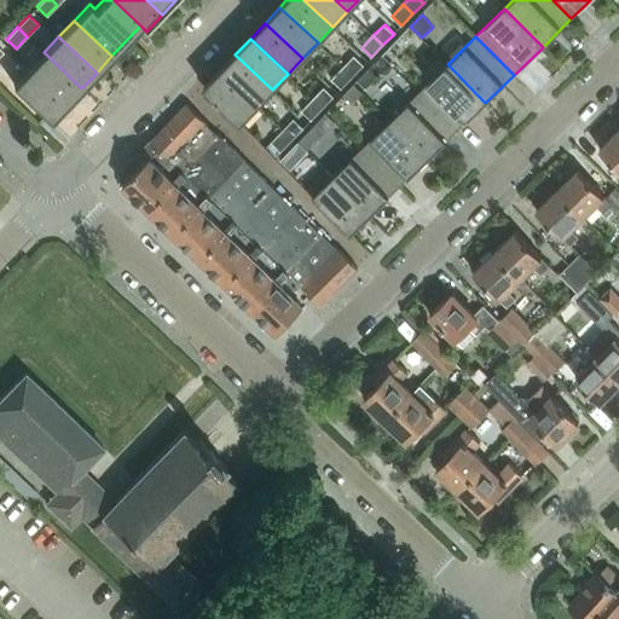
[(67,104),(81,88),(44,52),(28,68),(67,104)]
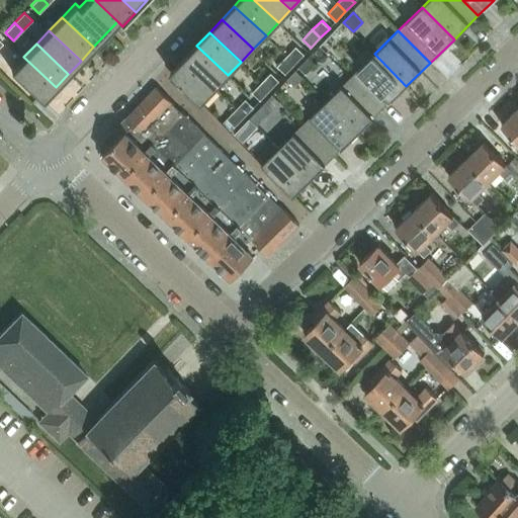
[(196,46),(184,59),(216,88),(228,75),(196,46)]
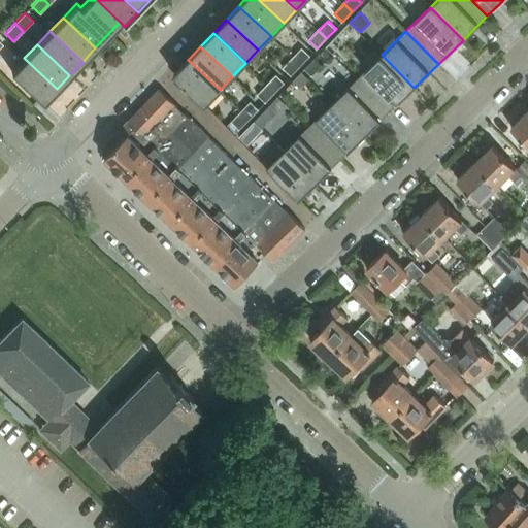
[(292,57),(301,65),(310,56),(302,47),(292,57)]
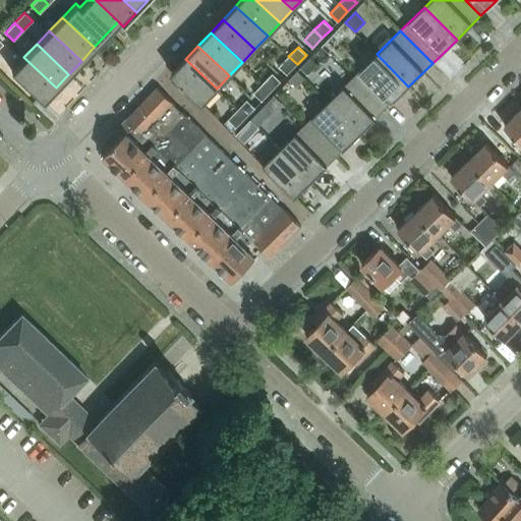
[(377,54),(352,78),(384,110),(408,87),(377,54)]
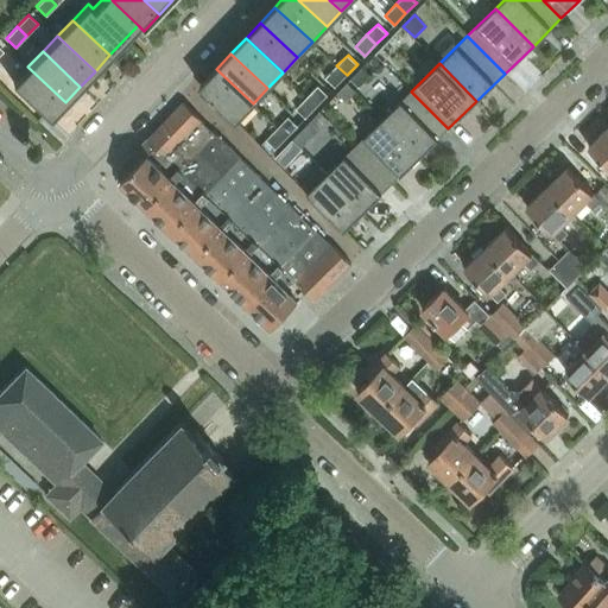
[(335,87),(347,75),(336,65),(325,77),(335,87)]
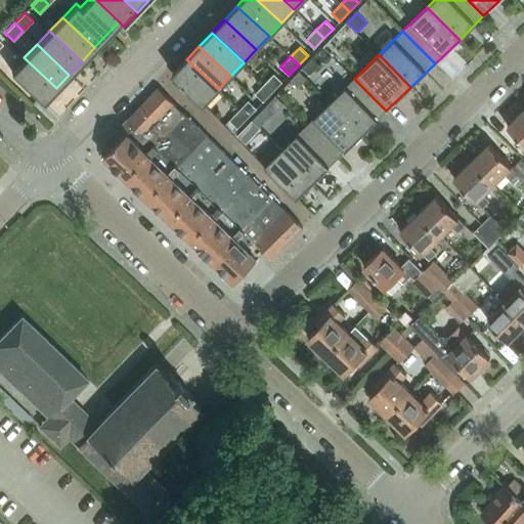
[(43,101),(56,88),(24,57),(10,71),(43,101)]
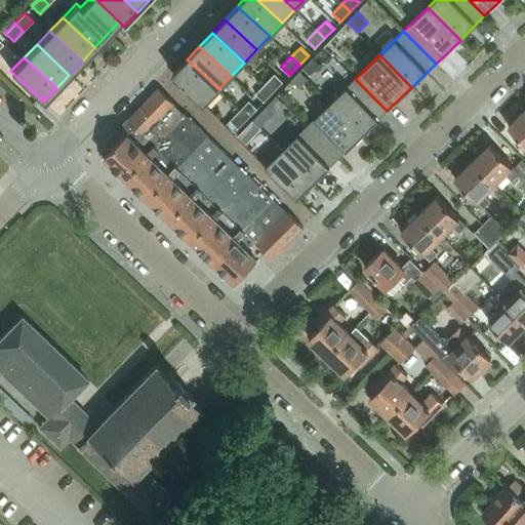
[(313,58),(304,68),(311,75),(320,65),(313,58)]
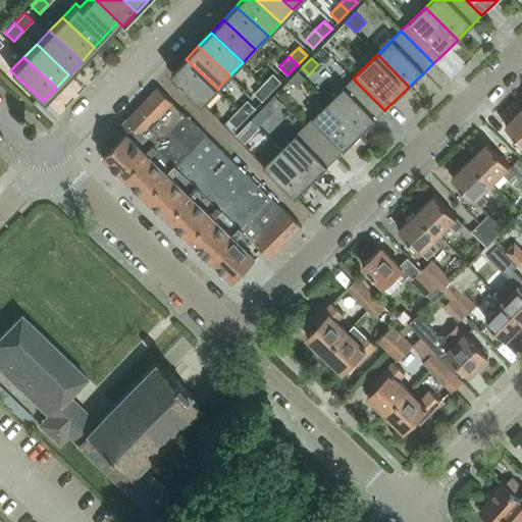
[(172,72),(183,83),(204,103),(217,89),(186,59),(172,72)]
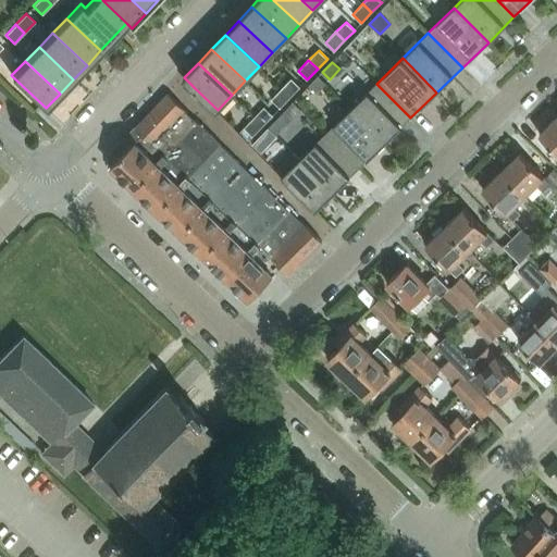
[(319,75),(309,85),(317,93),(326,83),(319,75)]
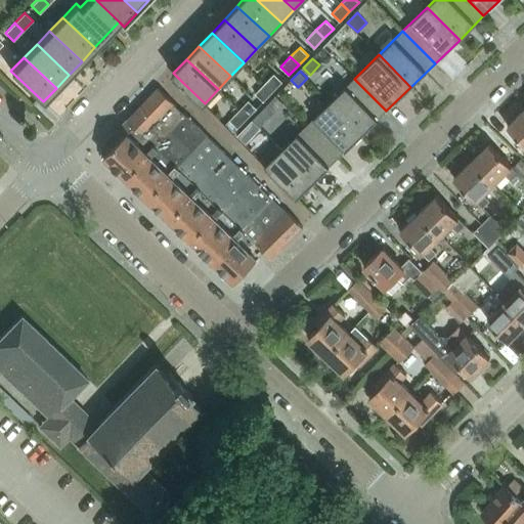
[(274,74),(265,83),(273,91),(282,82),(274,74)]
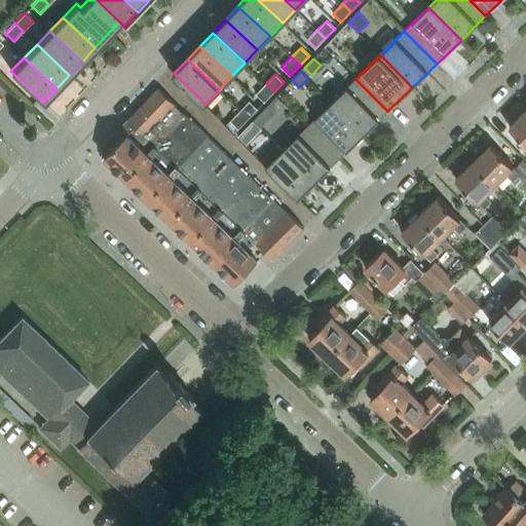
[(355,79),(331,103),(364,136),(387,111),(355,79)]
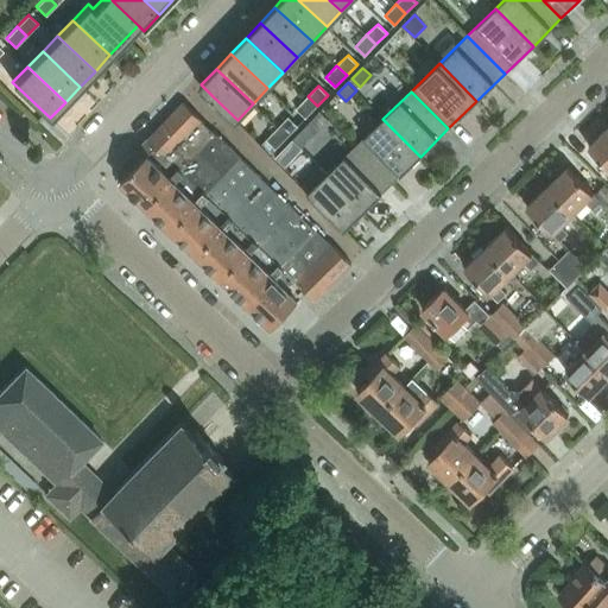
[(317,106),(308,96),(296,108),(305,118),(317,106)]
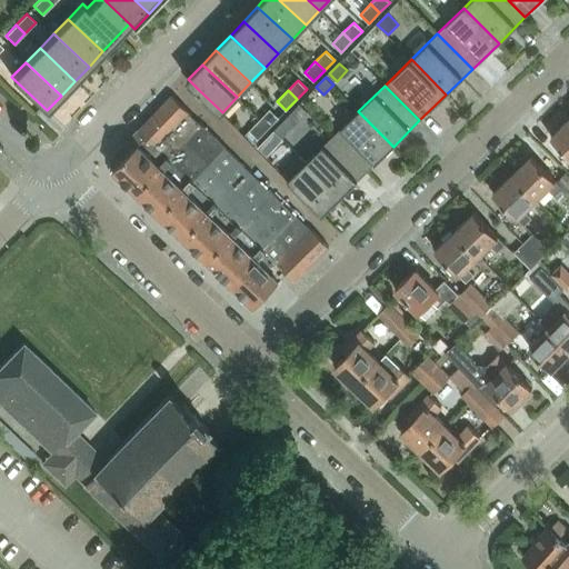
[(137,192),(202,125),(171,96),(112,158),(113,160),(115,169),(113,170),(137,192)]
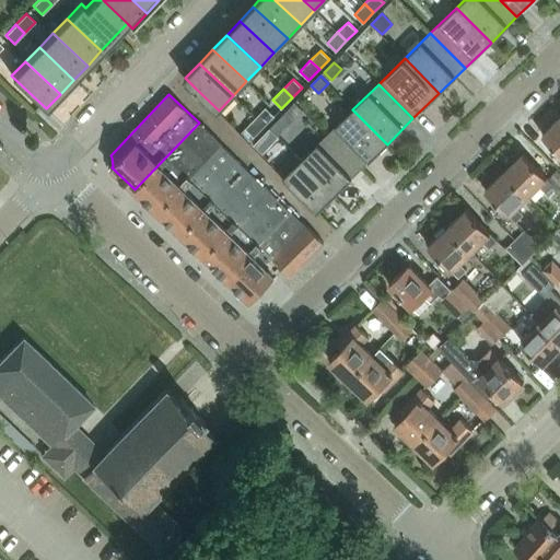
[(303,109),(295,102),(270,128),(278,136),(303,109)]
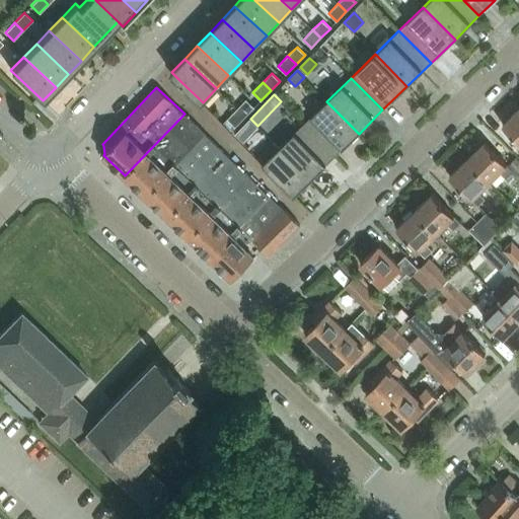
[(246,99),(237,108),(245,117),(254,107),(246,99)]
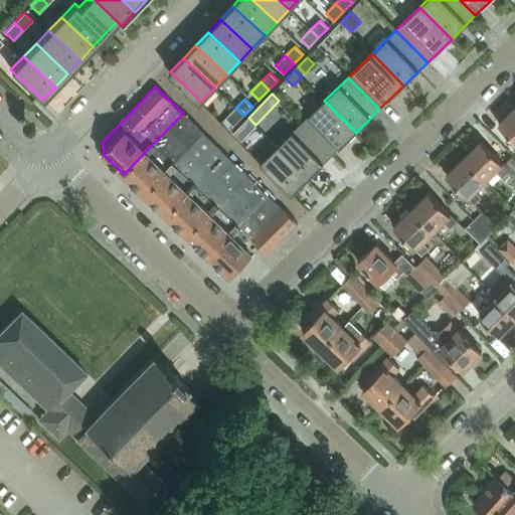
[(324,101),(300,124),(332,156),(356,133),(324,101)]
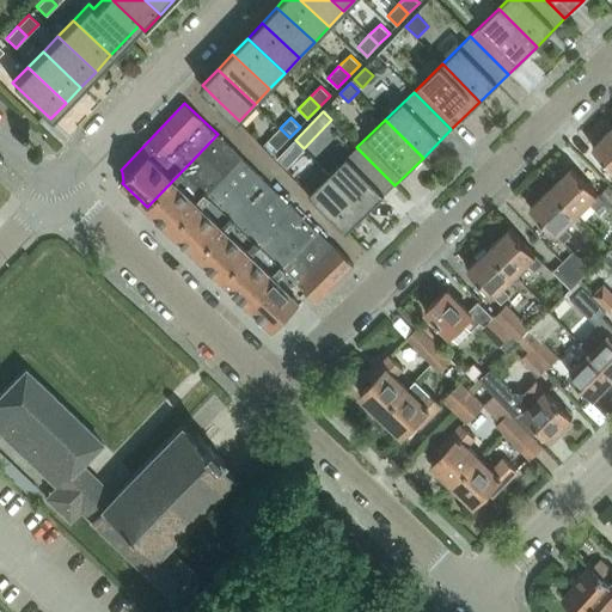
[(268,140),(277,150),(289,138),(280,128),(268,140)]
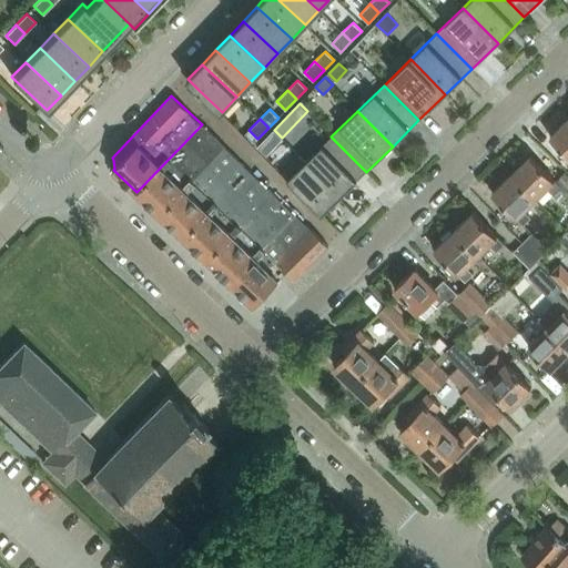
[(567,119),(550,137),(567,154),(567,119)]
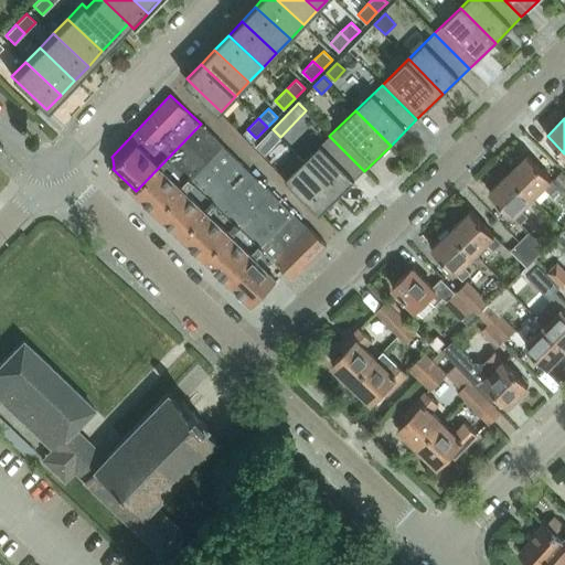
[(159,213),(224,146),(201,124),(136,191),(138,193),(138,192),(150,204),(159,213)]
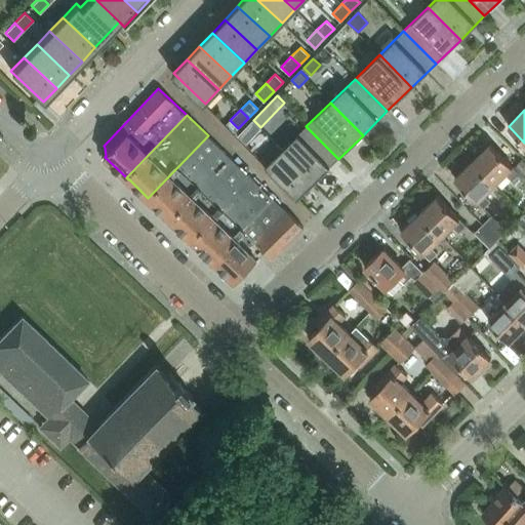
[(306,126),(282,150),(314,183),(338,159),(306,126)]
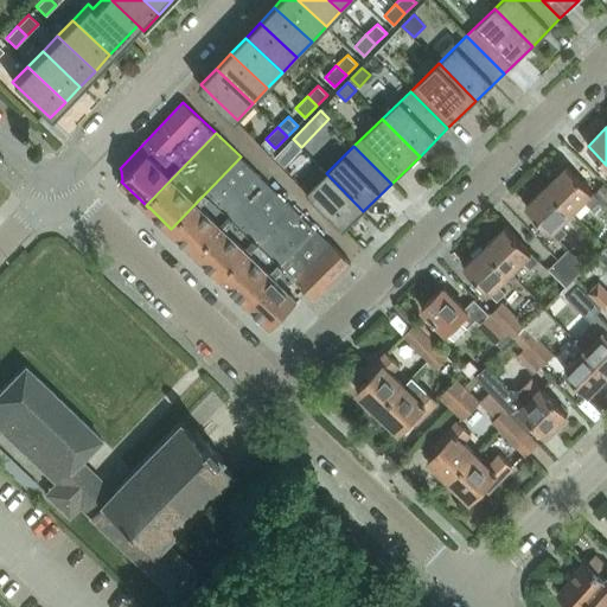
[(285,166),(294,158),(283,148),(275,157),(285,166)]
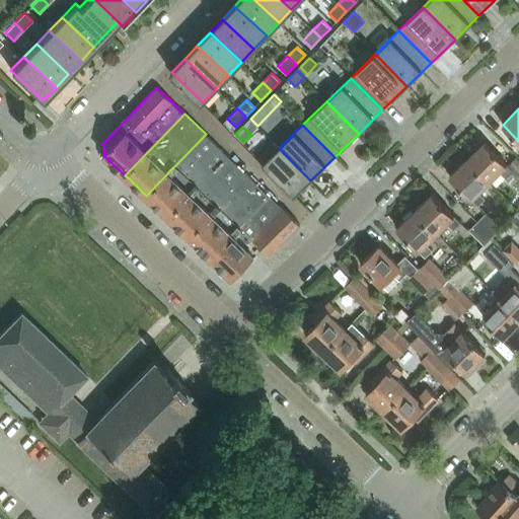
[(159,209),(167,216),(226,154),(206,134),(146,196),(148,198),(148,197),(159,208),(159,209)]
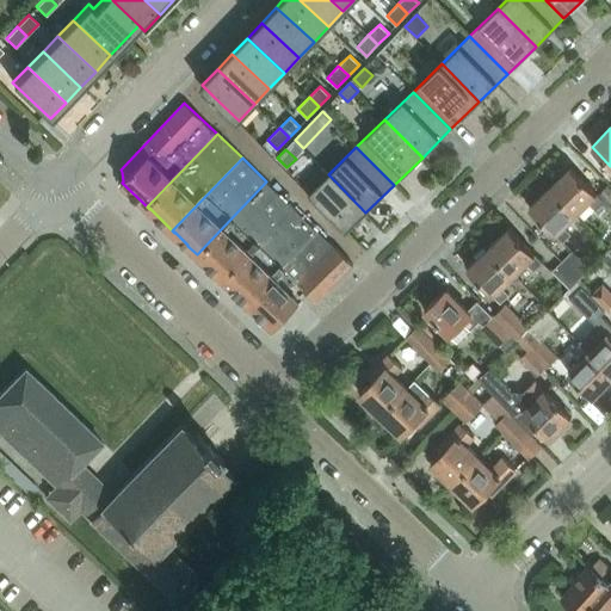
[(321,167),(302,185),(309,192),(309,193),(346,232),(365,213),(328,174),(321,167)]
